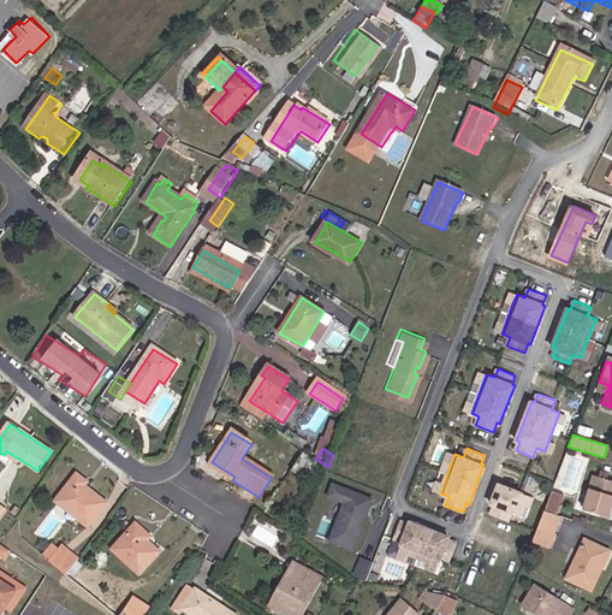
[(17,463),(21,460),(6,451),(4,455),(17,463)]
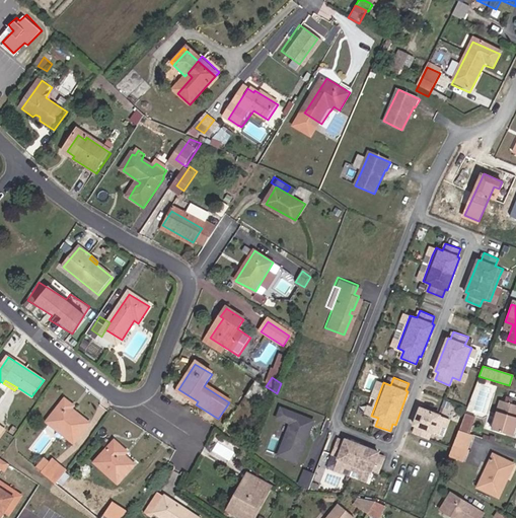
[(176,392),(196,404),(198,401),(178,389),(176,392)]
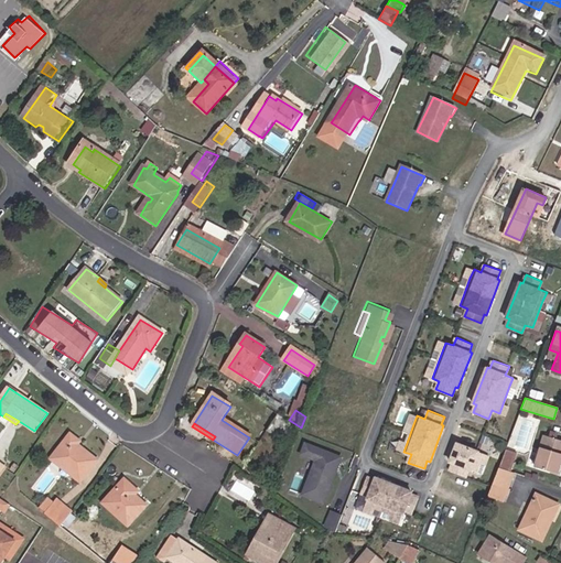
[(548,435),(537,464),(558,473),(560,465),(560,440),(558,439),(560,433),(552,430),(550,435),(548,435)]
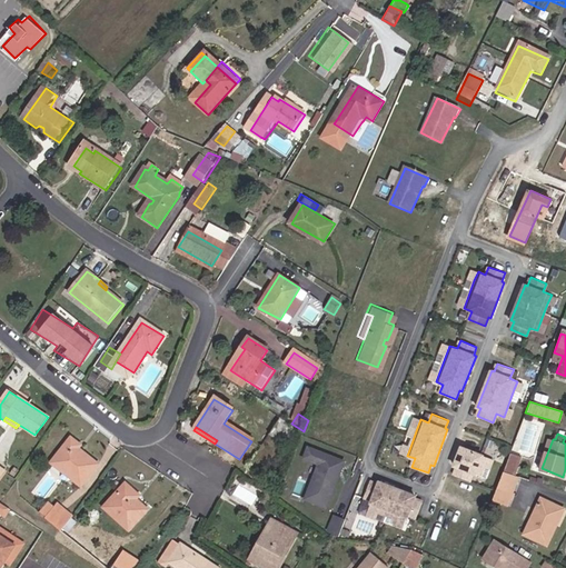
[(52,466),(82,488),(99,465),(69,444),(52,466)]
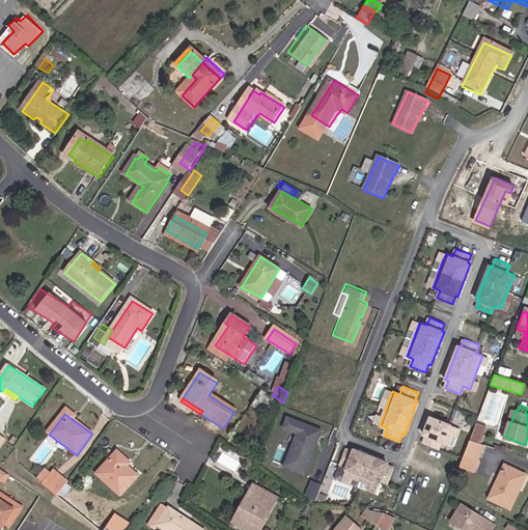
[(316,427),(283,414),(279,424),(294,429),(280,463),(300,470),(316,427)]
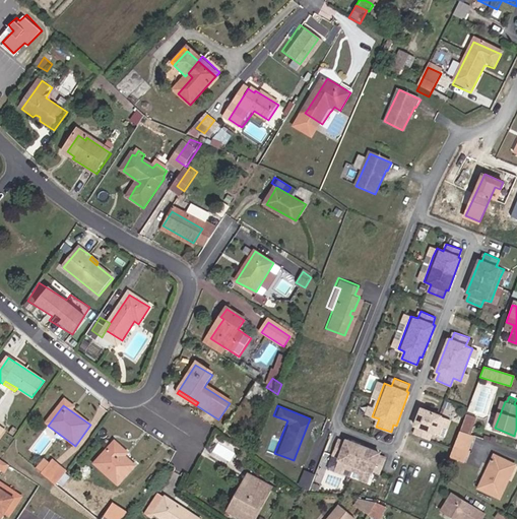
[(446,418),(422,409),(415,425),(417,426),(414,434),(430,439),(433,433),(440,435),(443,427),(446,418)]
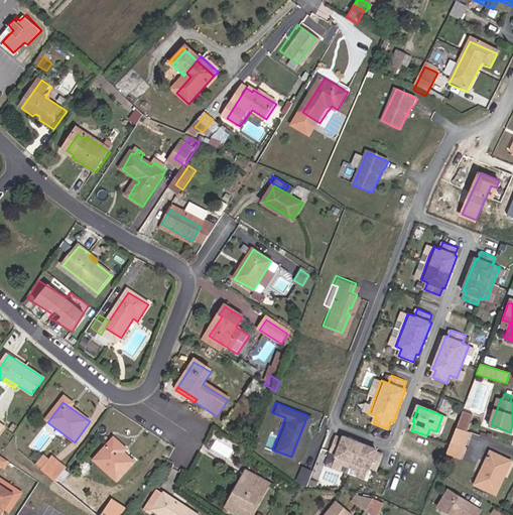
[(471,414),(462,410),(456,426),(466,430),(471,414)]
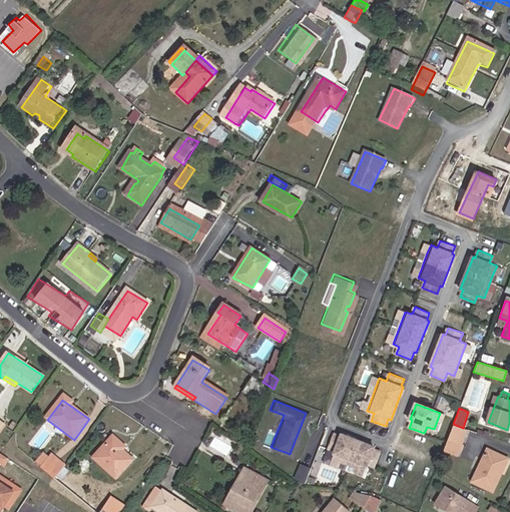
[(463,432),(452,428),(444,449),(456,453),(463,432)]
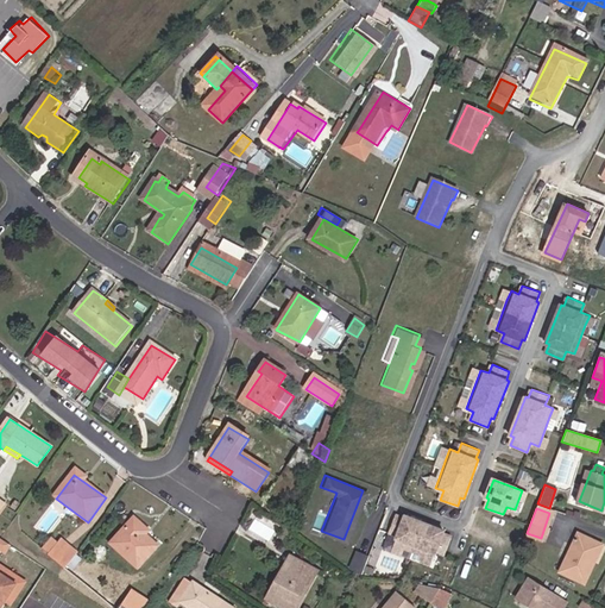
[(442,532),(404,518),(403,520),(394,516),(388,534),(397,538),(394,546),(403,550),(413,553),(422,557),(432,561),(435,552),(445,556),(451,538),(442,534),(442,532)]
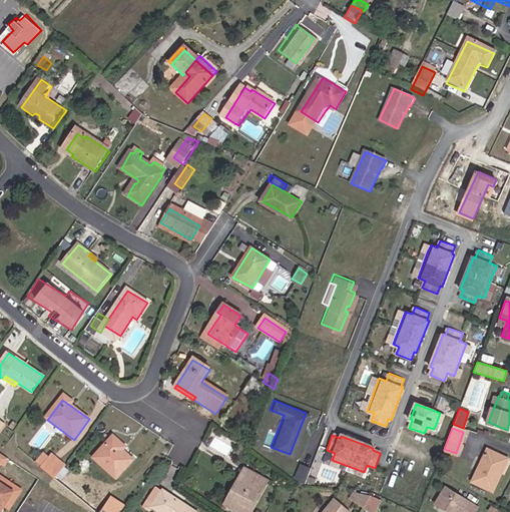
[(115,444),(98,463),(118,480),(134,461),(115,444)]
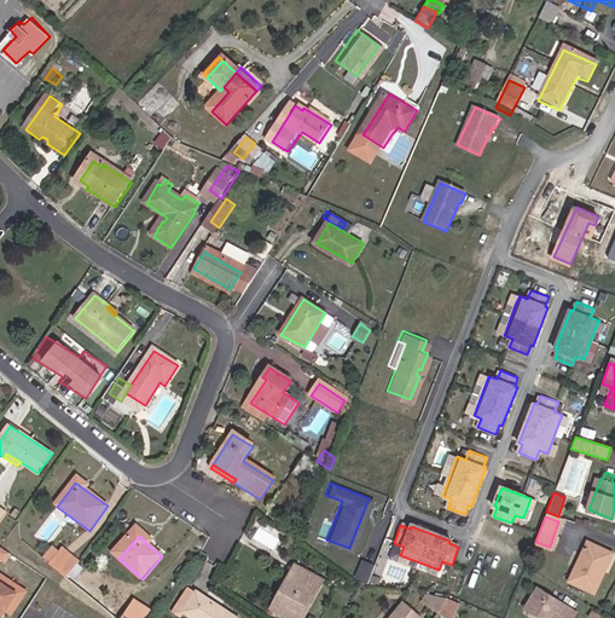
[(582,585),(599,546),(584,539),(568,579),(582,585)]
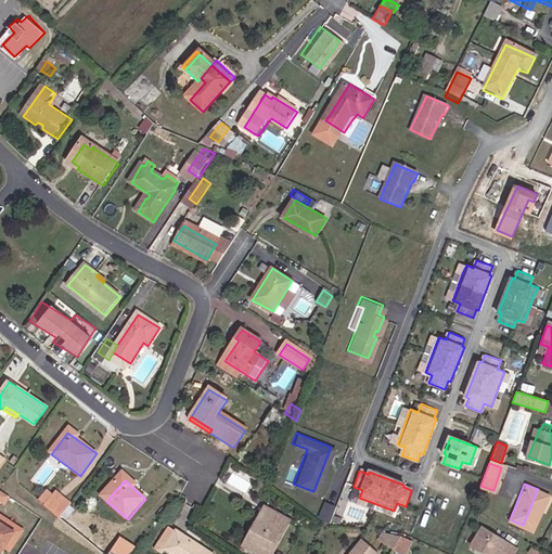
[(543,492),(538,489),(523,525),(530,527),(543,492)]
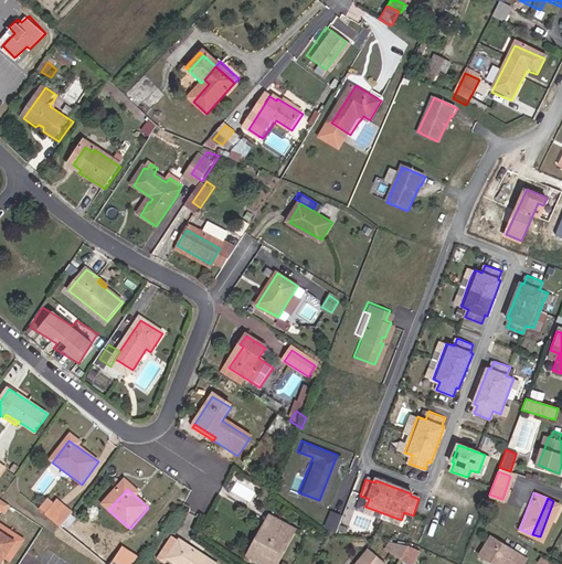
[(60,525),(70,513),(57,503),(49,515),(60,525)]
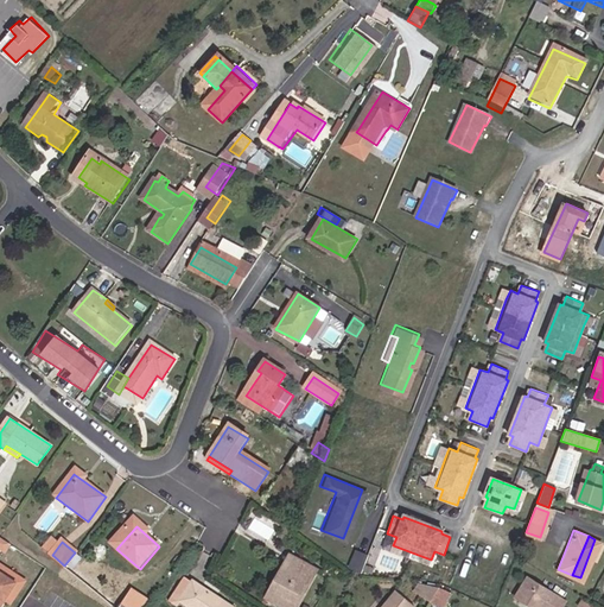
[(356,568),(362,552),(351,548),(345,562),(356,568)]
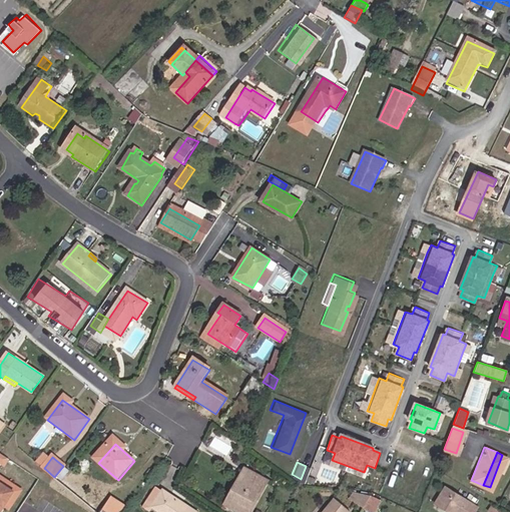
[(245,471),(224,505),(228,508),(249,473),(245,471)]
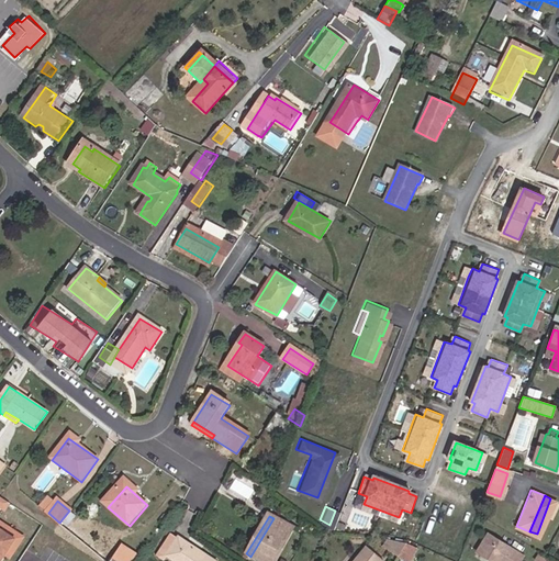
[(275,560),(292,530),(274,518),(250,557),(258,560),(275,560)]
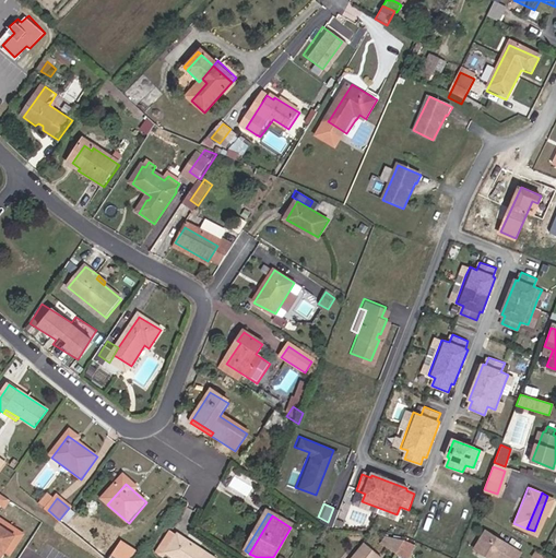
[(0,551),(12,534),(0,525),(0,551)]
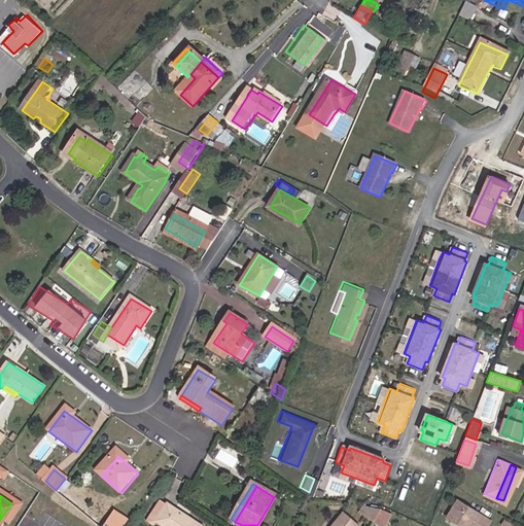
[(163,525),(201,525),(169,502),(166,503),(159,498),(146,514),(163,525)]
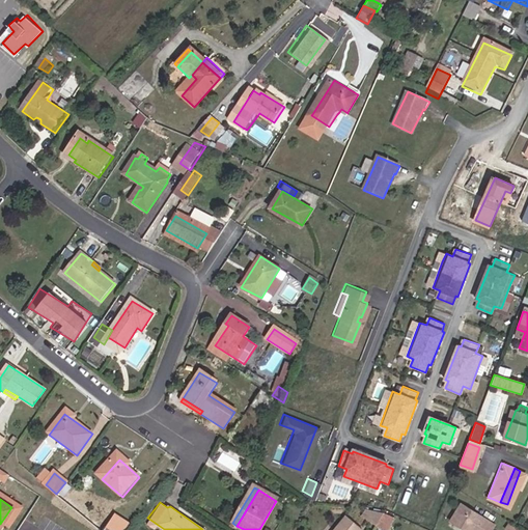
[(492,529),(495,525),(461,505),(451,523),(464,529),(492,529)]
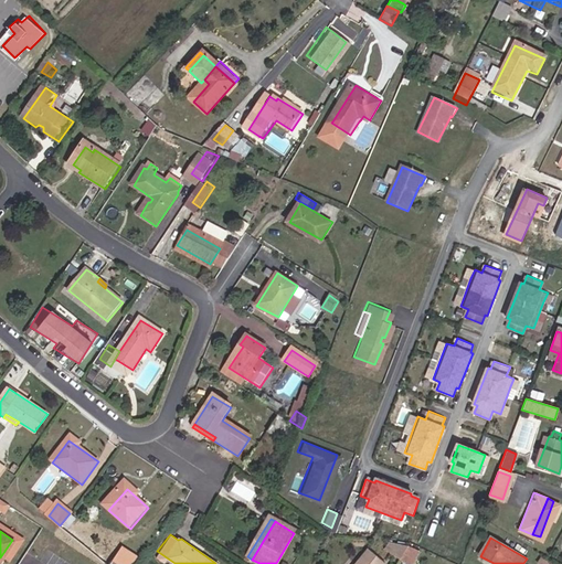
[(391,556),(400,563),(410,547),(400,543),(391,556)]
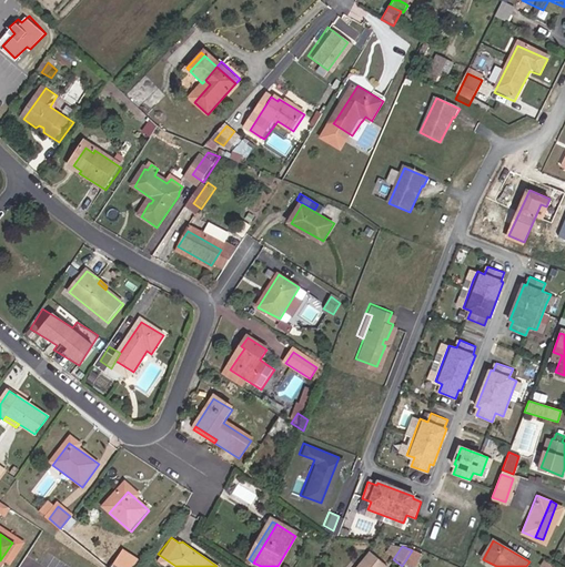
[(117,566),(132,566),(137,562),(119,550),(111,563),(117,566)]
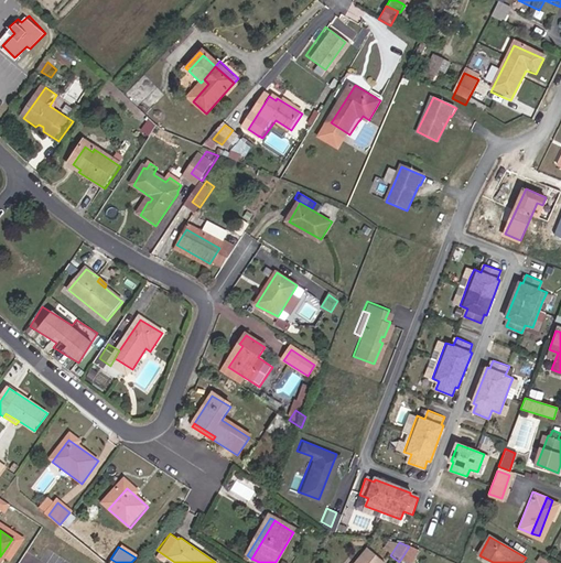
[(414,562),(420,555),(409,547),(399,562),(401,562),(414,562)]
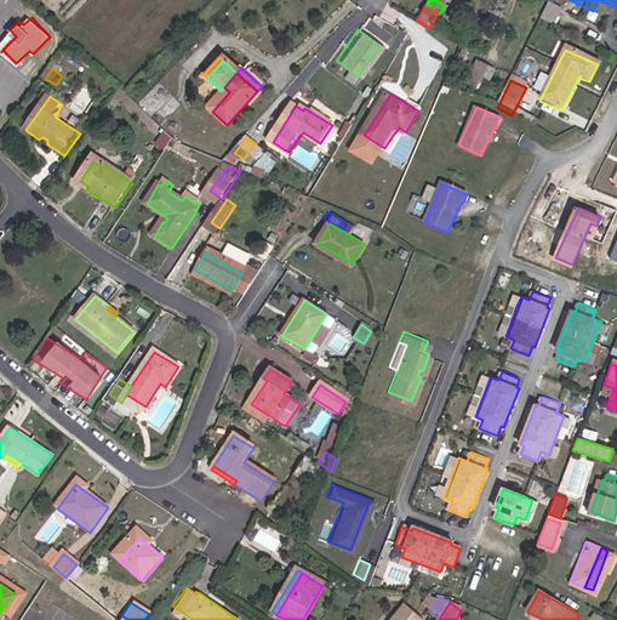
[(424,619),(410,607),(398,619),(424,619)]
